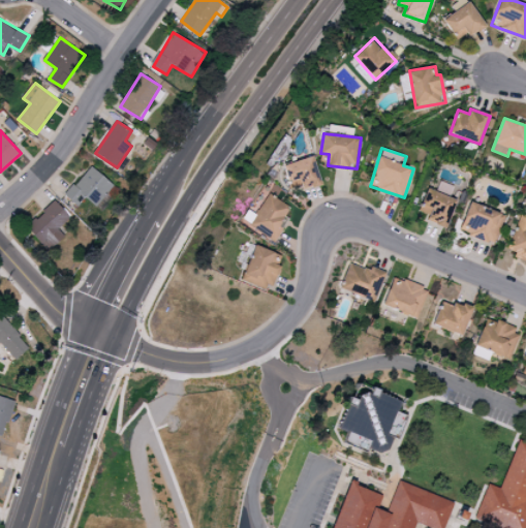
[(290,189),(302,185),(303,190),(322,184),(313,156),(283,165),(290,189)]
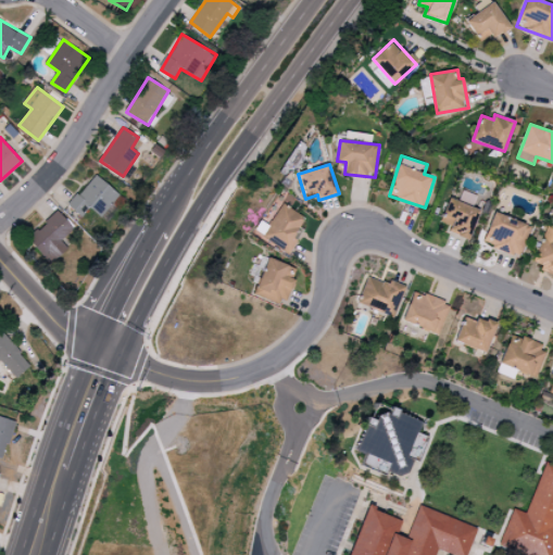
[(101,217),(121,196),(97,174),(68,205),(83,217),(91,207),(101,217)]
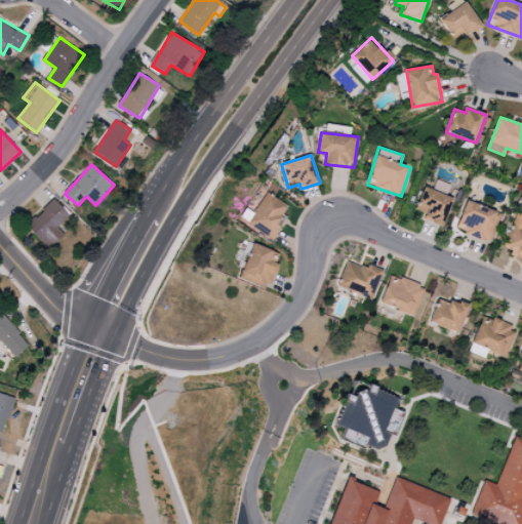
[(425,220),(445,226),(453,196),(424,188),(417,210),(427,213),(425,220)]
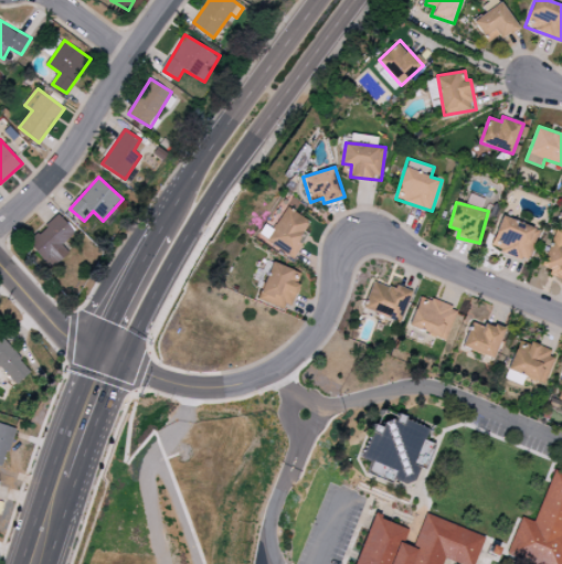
[(29,240),(50,268),(71,253),(63,243),(75,234),(61,215),(29,240)]
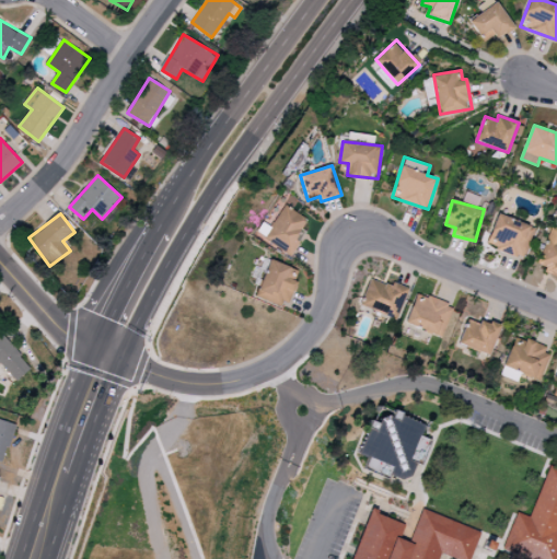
[(487,246),(526,257),(535,225),(497,214),(487,246)]
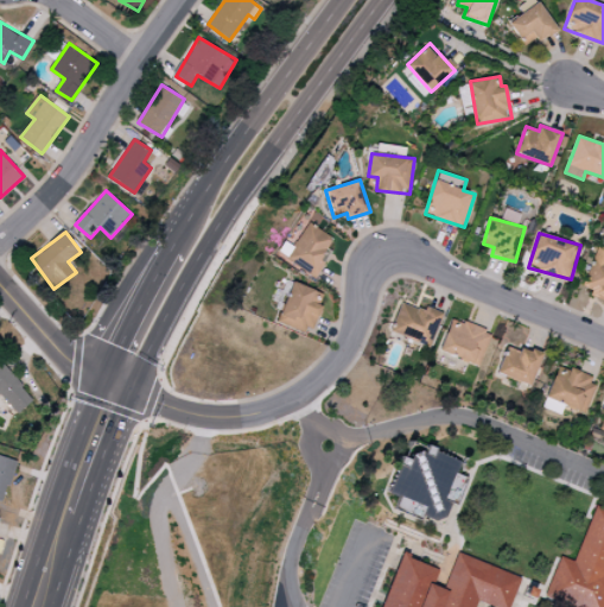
[(603,247),(598,246),(584,285),(593,289),(591,296),(603,299),(603,247)]
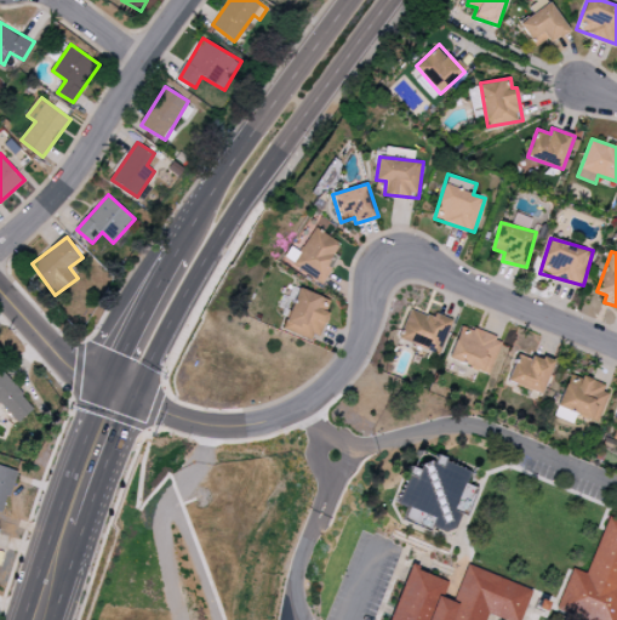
[(284,329),(316,341),(333,301),(300,288),(284,329)]
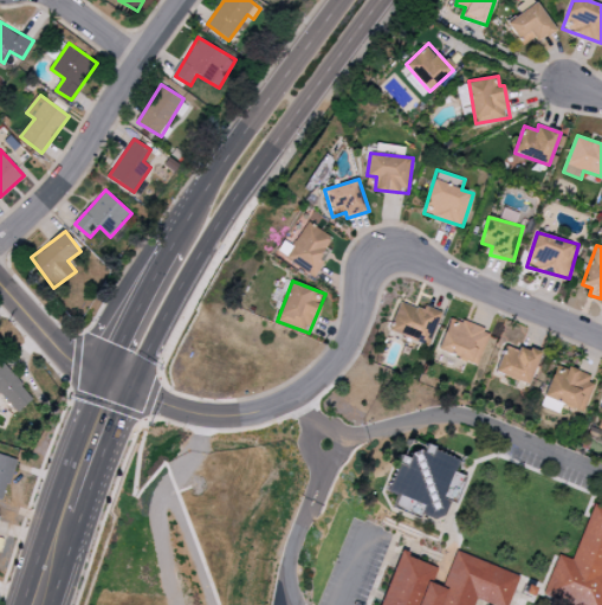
[(428,346),(442,311),(426,304),(424,310),(402,301),(390,330),(428,346)]
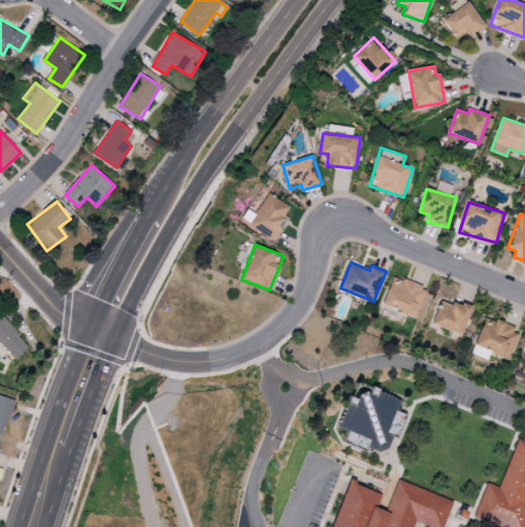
[(418,318),(428,289),(393,275),(383,304),(418,318)]
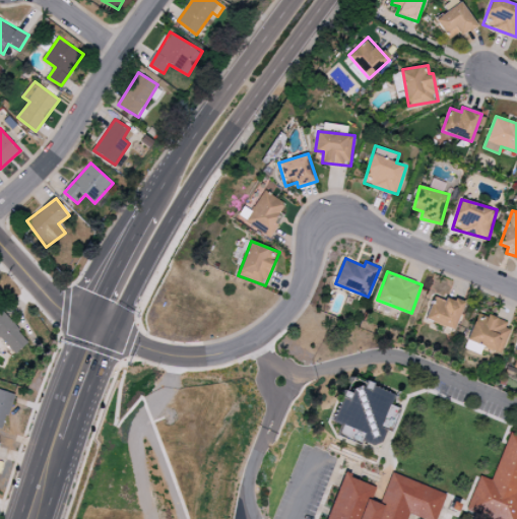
[(464,302),(447,297),(446,300),(433,297),(426,320),(456,329),(464,302)]
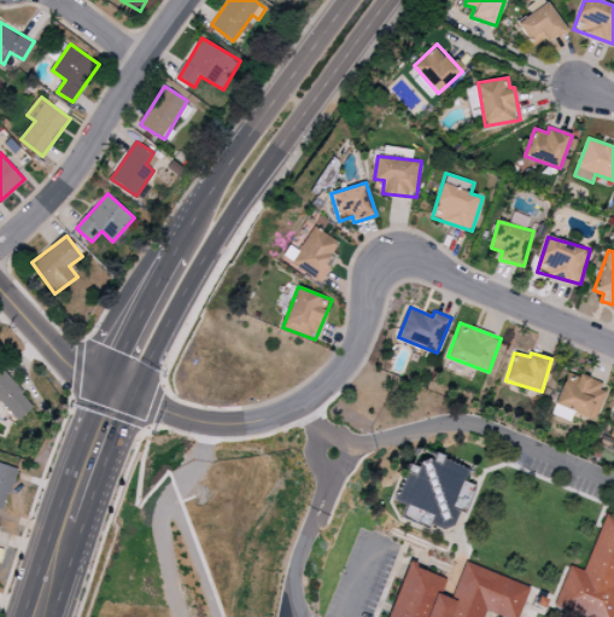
[(0,400),(1,400),(21,420),(36,406),(0,366),(0,400)]
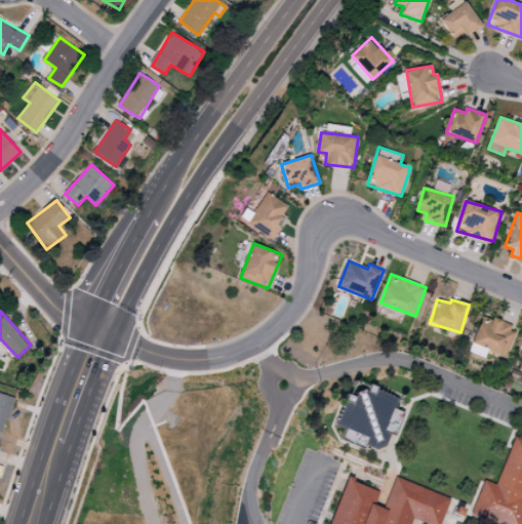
[(518,328),(483,315),(469,351),(486,358),(489,350),(507,357),(518,328)]
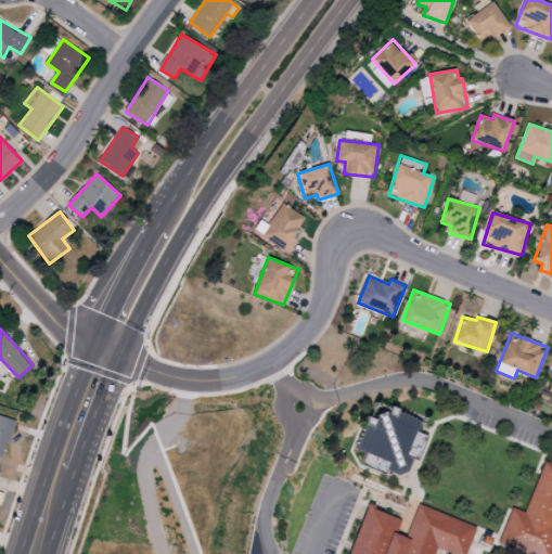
[(356,450),(364,453),(361,464),(407,478),(413,459),(418,461),(426,435),(418,432),(422,419),(389,409),(387,414),(376,411),(373,420),(366,417),(356,450)]
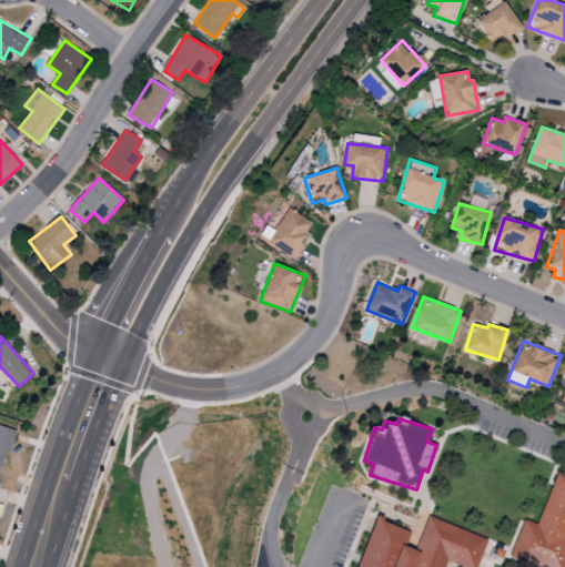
[(0,467),(4,469),(18,431),(0,424),(0,467)]
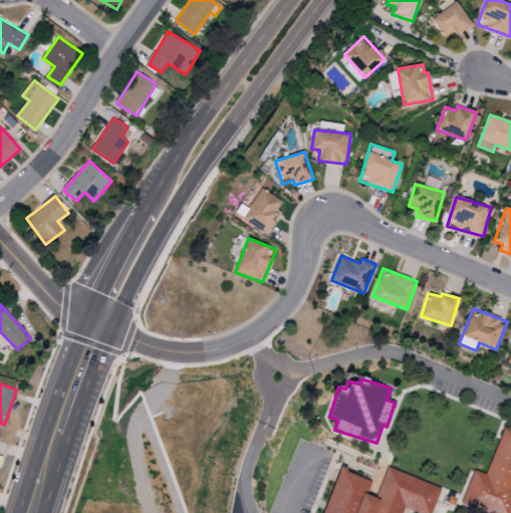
[(483,512),(510,512),(510,429),(504,427),(487,474),(474,470),(461,505),(483,512)]
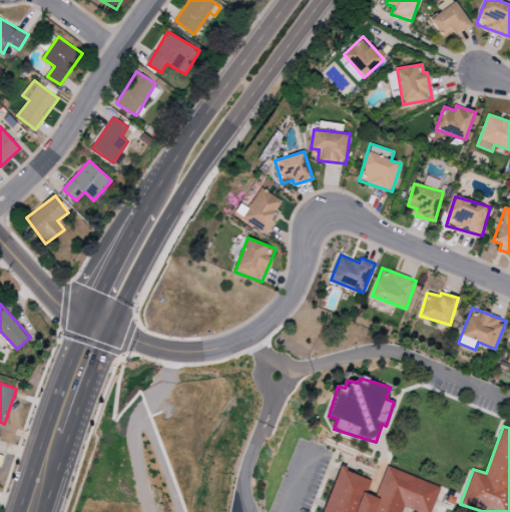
[(322,511),(402,511),(404,506),(420,511),(431,511),(441,485),(386,466),(376,495),(367,492),(372,479),(339,467),(322,511)]
